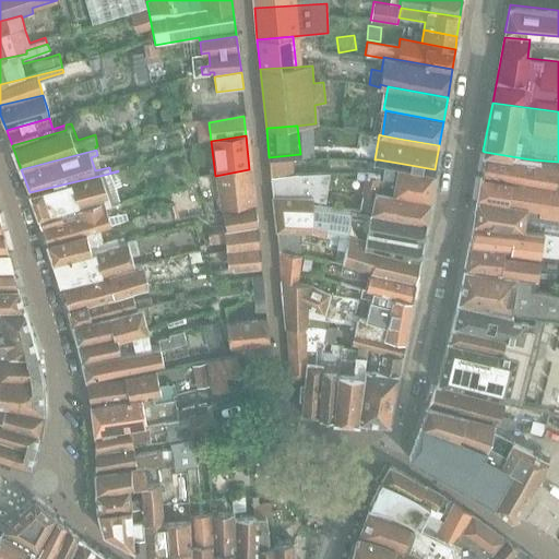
[(557,186),(558,169),(558,162),(531,159),(485,152),(480,174),(557,186)]
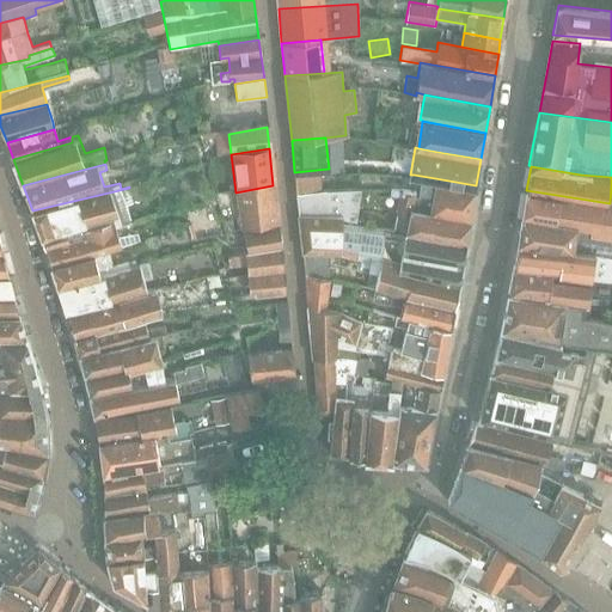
[(297,190),(310,190),(308,172),(295,172),(294,172),(297,190)]
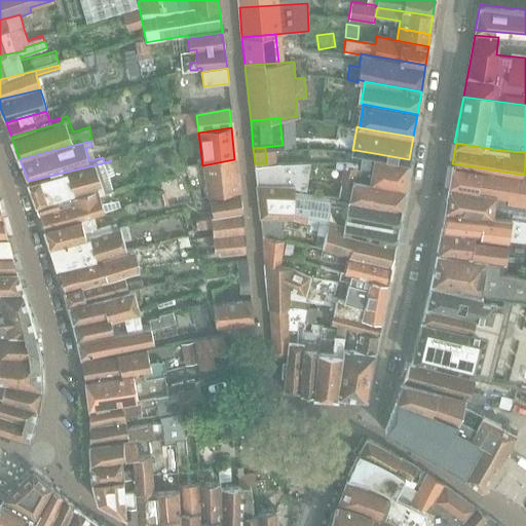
[(404,188),(409,159),(374,153),(370,177),(367,176),(364,170),(361,170),(362,164),(354,163),(351,178),(404,188)]
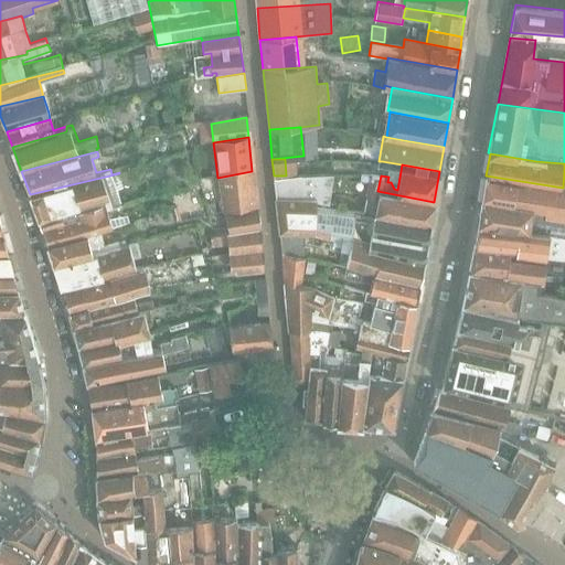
[(222,209),(226,208),(255,204),(252,171),(217,178),(222,209)]
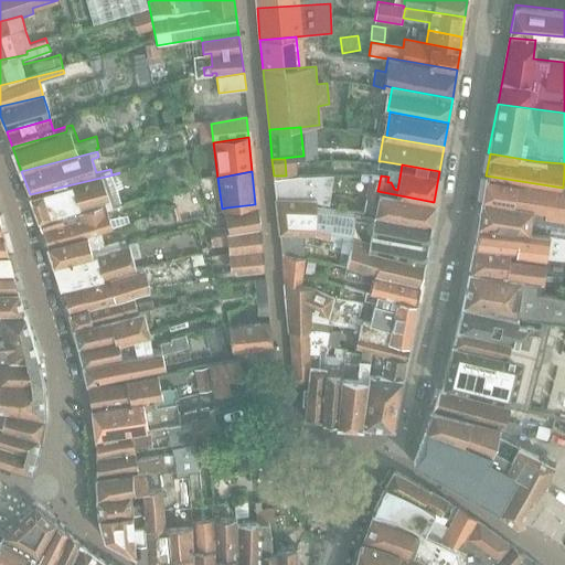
[(377,191),(381,176),(370,174),(360,172),(353,173),(352,179),(360,180),(369,181),(366,194),(364,209),(430,222),(434,202),(377,191)]
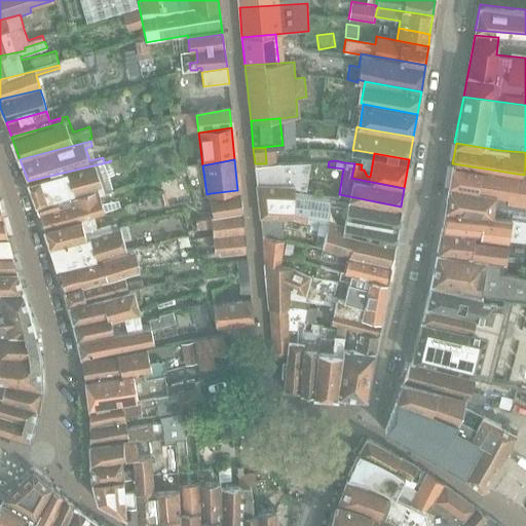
[(98,193),(99,195),(113,190),(108,175),(114,173),(111,161),(28,181),(39,213),(75,203),(74,198),(98,193)]
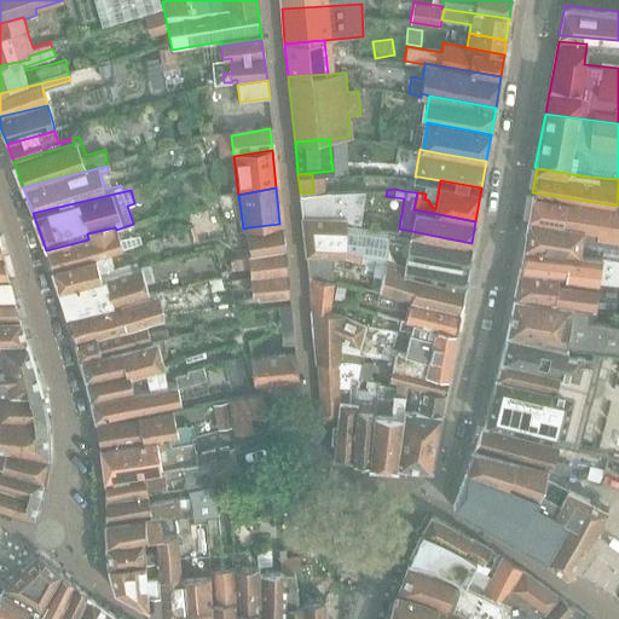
[(341,218),(362,223),(365,191),(341,192),(313,192),(300,192),(301,214),(341,214),(341,218)]
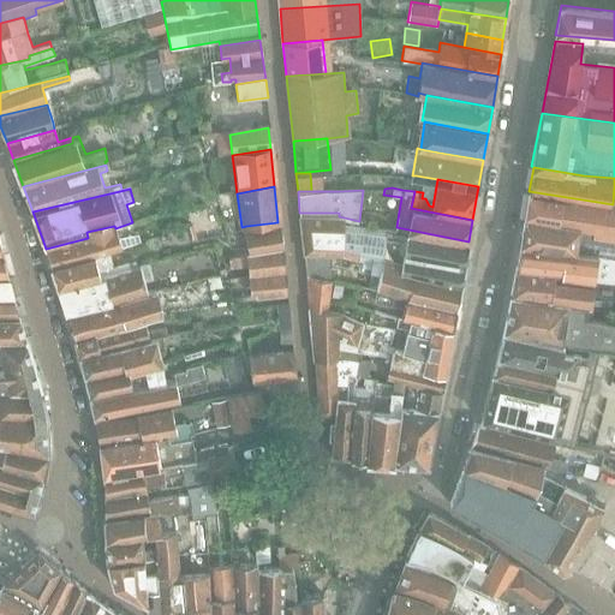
[(614,204),(613,204),(529,191),(525,218),(543,220),(590,227),(592,232),(592,237),(605,239),(604,244),(613,245),(613,242),(614,240),(614,204)]
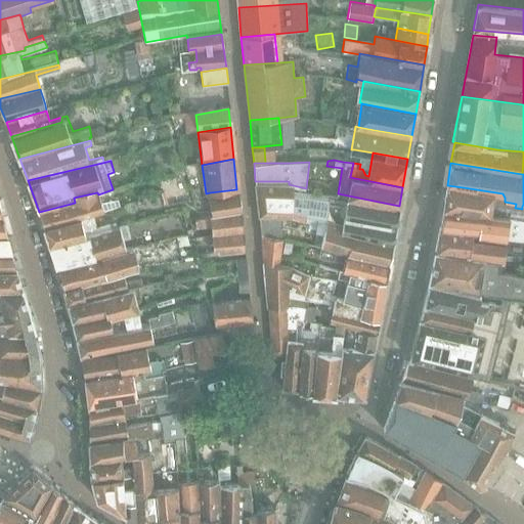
[(290,189),(289,184),(289,181),(255,181),(257,199),(290,199),(290,189)]
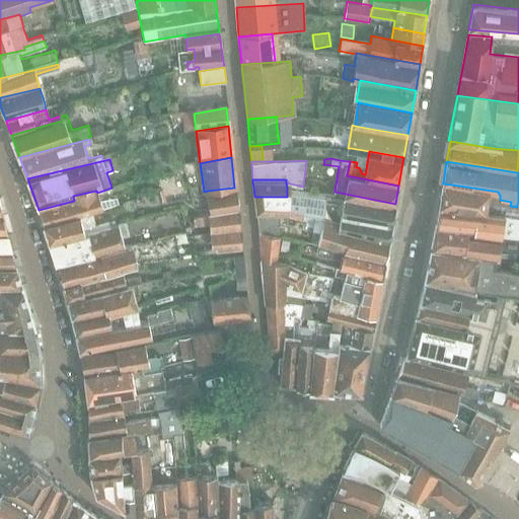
[(488,202),(510,206),(511,202),(500,200),(500,196),(498,192),(458,186),(443,183),(439,207),(451,209),(487,212),(488,202)]
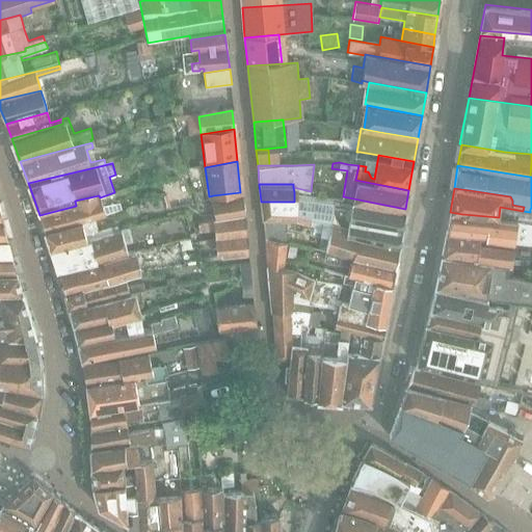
[(216,218),(243,214),(240,192),(213,195),(216,218)]
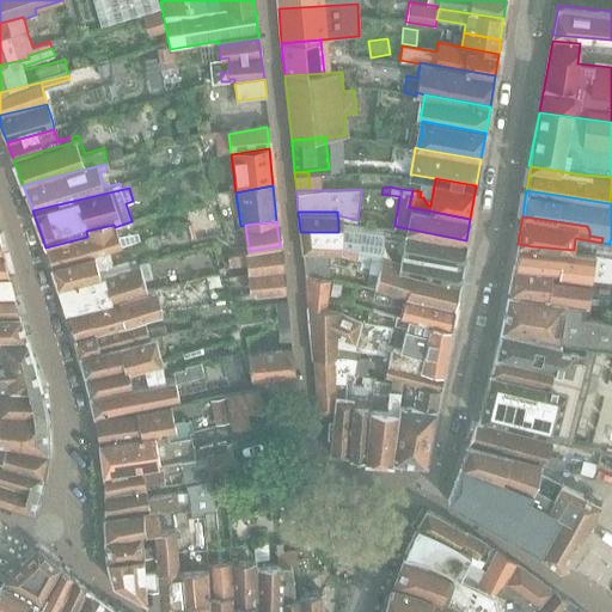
[(338,246),(380,256),(384,228),(338,221),(338,232),(338,246)]
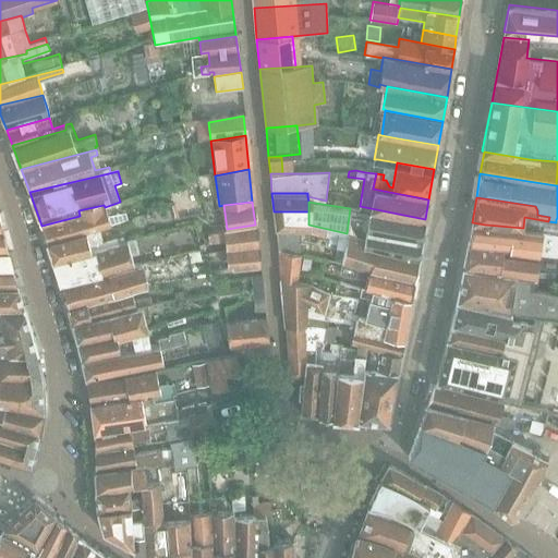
[(110,225),(105,207),(104,205),(79,210),(80,216),(41,226),(46,241),(84,231),(99,228),(110,225)]
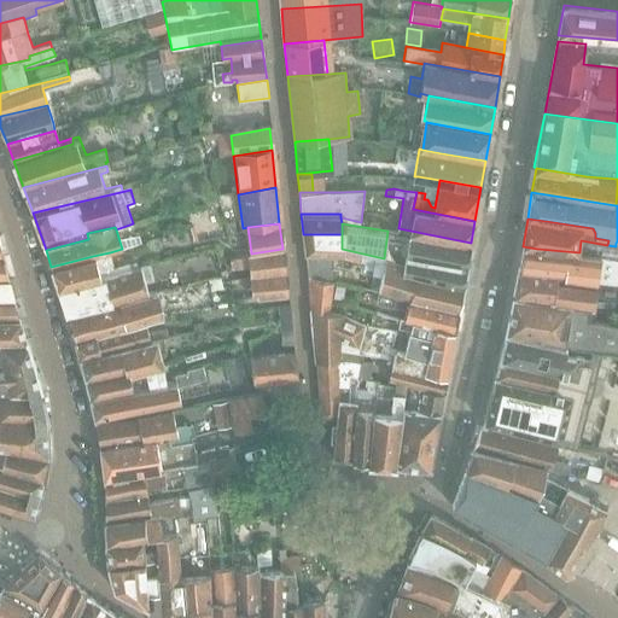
[(471,243),(398,228),(391,227),(389,239),(402,242),(401,254),(406,255),(403,264),(402,272),(464,284),(471,243)]
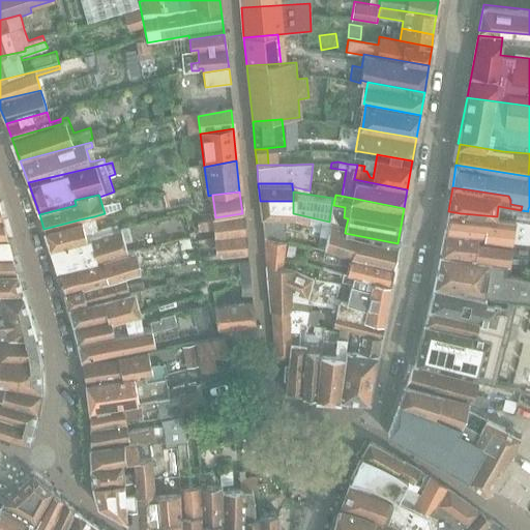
[(293,213),(293,201),(260,201),(262,219),(286,221),(294,222),(293,213)]
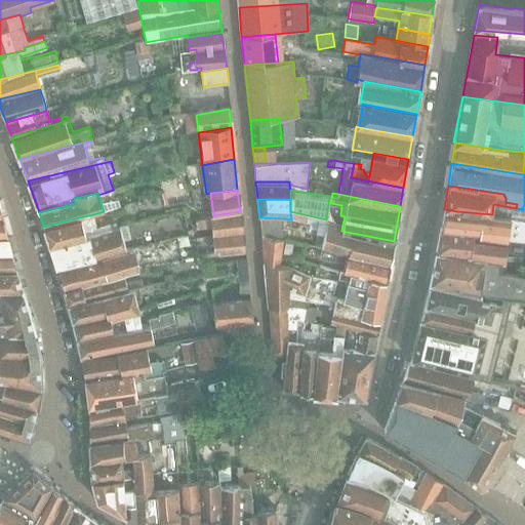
[(522,219),(492,214),(456,211),(444,209),(440,228),(479,232),(479,234),(506,239),(506,237),(519,239),(522,219)]
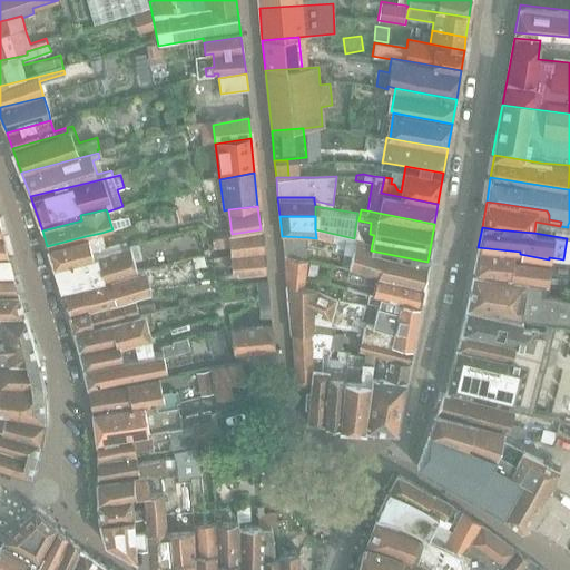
[(231,255),(263,251),(261,229),(232,234),(227,235),(231,255)]
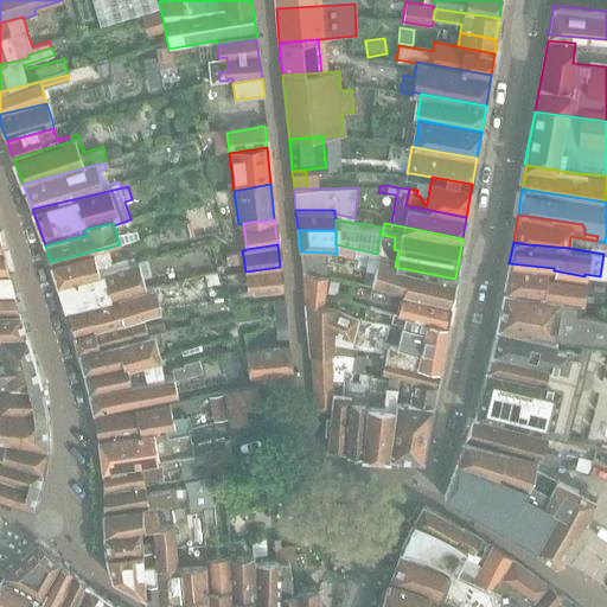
[(395,267),(396,260),(377,254),(336,244),(337,254),(368,260),(365,269),(375,270),(372,286),(452,301),(454,283),(455,279),(395,267)]
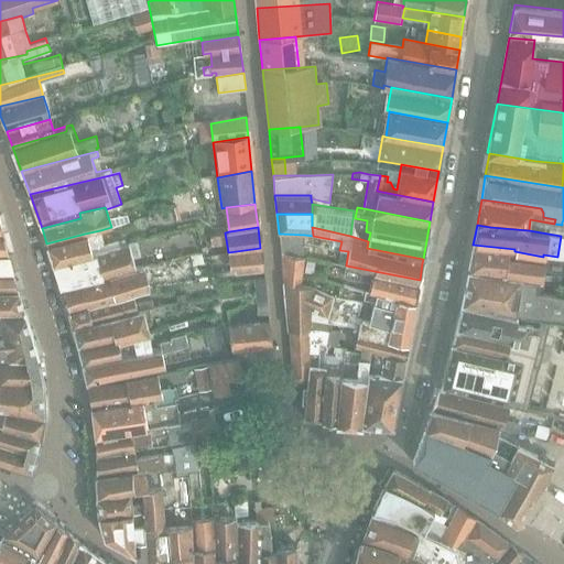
[(53,263),(105,249),(100,230),(85,234),(46,243),(51,257),(53,263)]
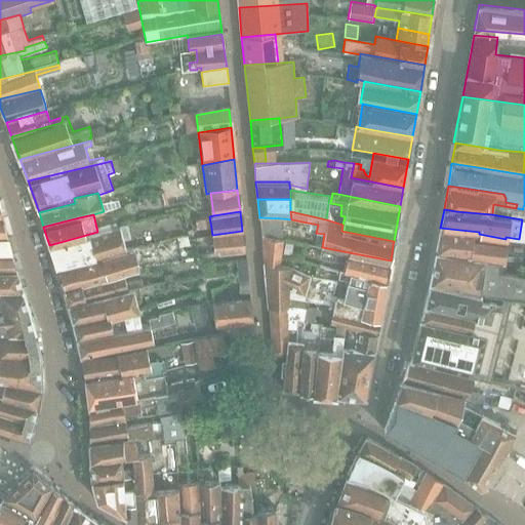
[(0,236),(8,236),(3,216),(0,216),(0,236)]
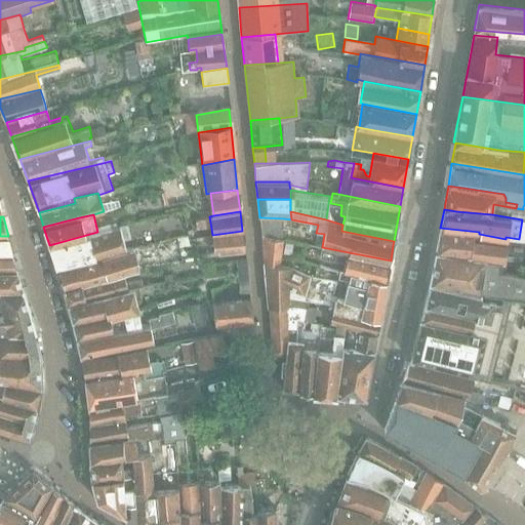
[(282,239),(283,218),(259,217),(261,235),(282,239)]
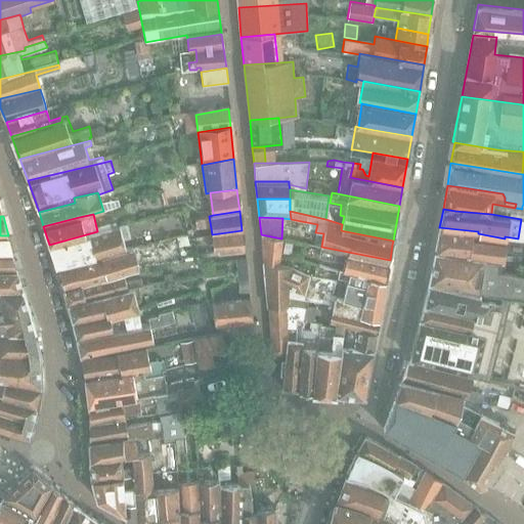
[(56,266),(126,249),(123,238),(130,236),(127,223),(97,231),(49,245),(56,266)]
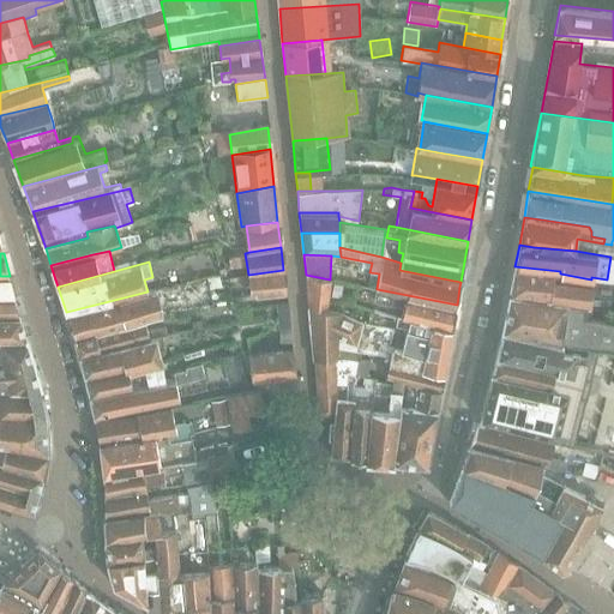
[(613,280),(607,280),(591,277),(591,280),(560,274),(560,271),(515,266),(510,292),(585,302),(613,306),(613,280)]
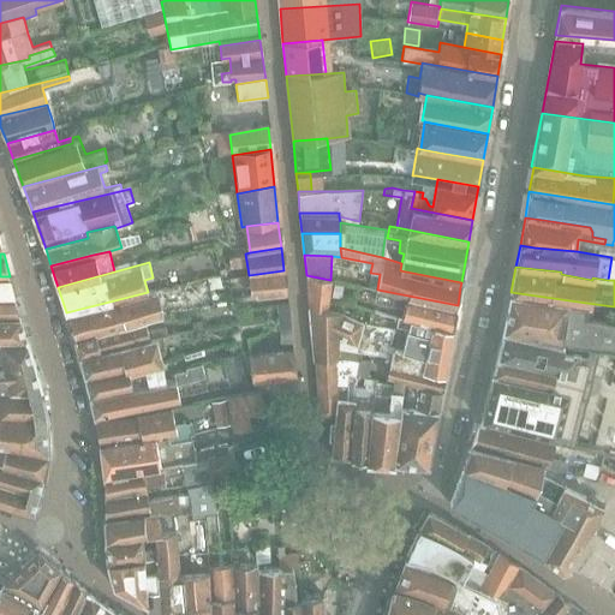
[(284,270),(249,275),(251,292),(256,291),(256,297),(287,294),(284,270)]
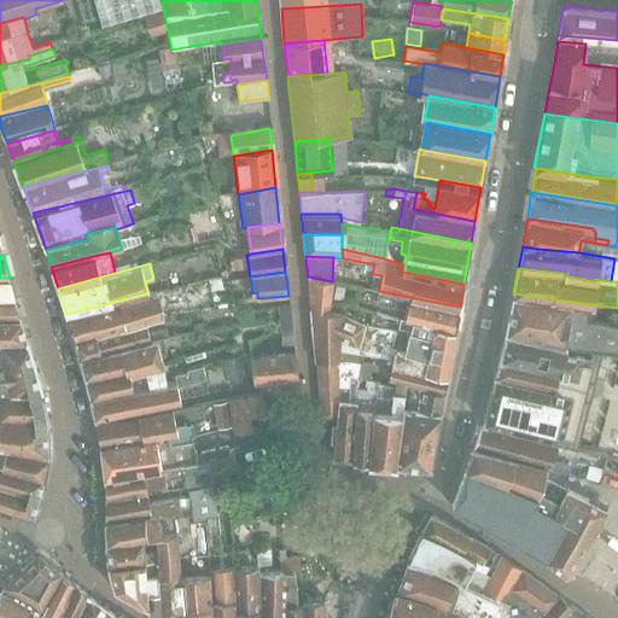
[(333,281),(332,281),(308,277),(312,309),(331,314),(333,281)]
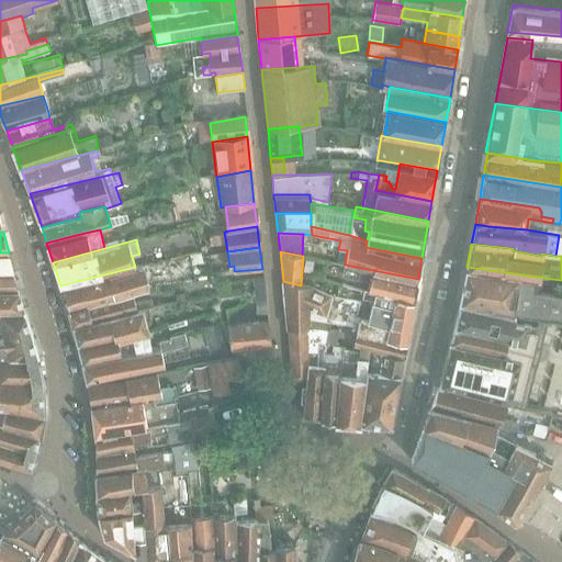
[(0,271),(13,271),(9,253),(0,253),(0,271)]
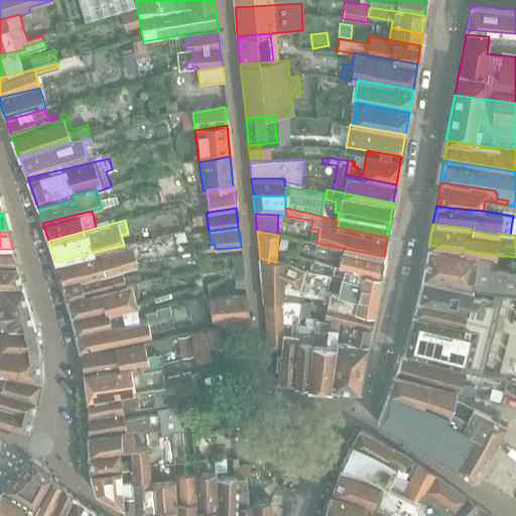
[(122,269),(136,266),(130,243),(124,245),(55,262),(62,285),(122,269)]
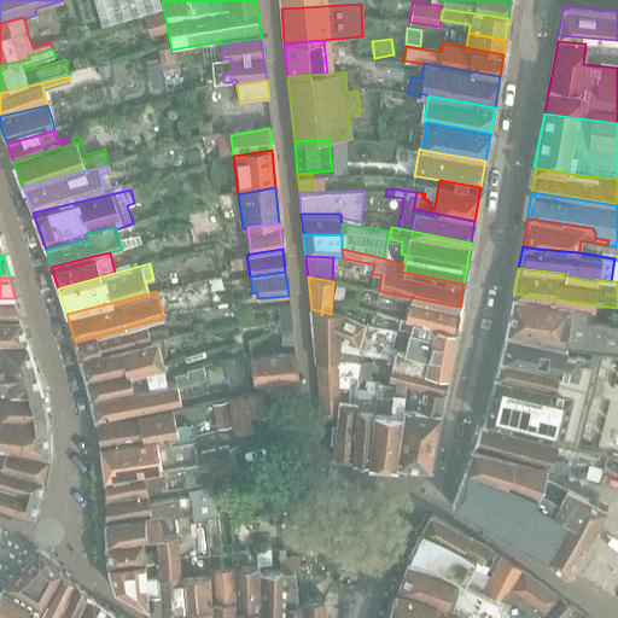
[(379,291),(377,299),(406,307),(404,315),(455,328),(459,310),(460,307),(379,291)]
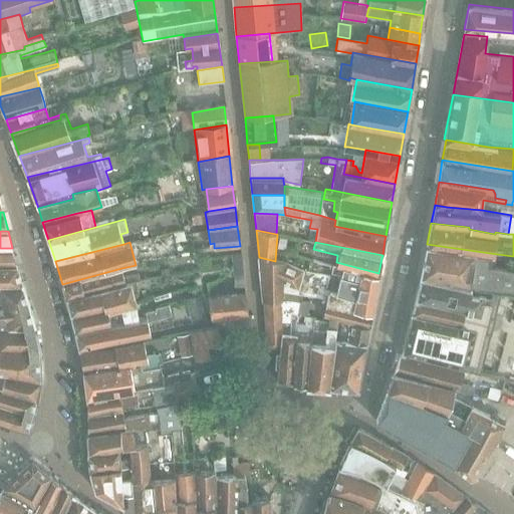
[(513,267),(488,264),(490,253),(427,244),(420,276),(421,276),(469,284),(499,289),(513,291),(513,267)]
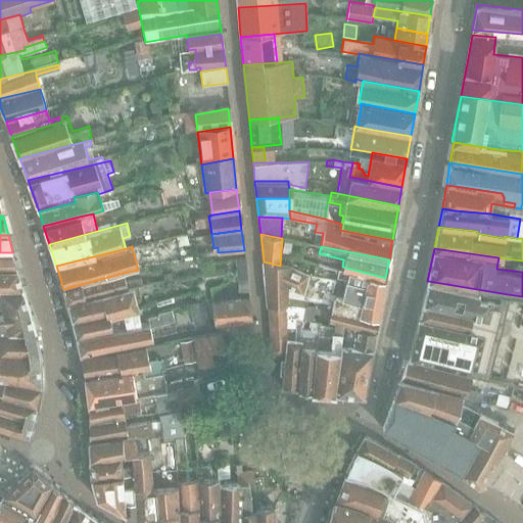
[(0,270),(17,270),(12,252),(0,252),(0,270)]
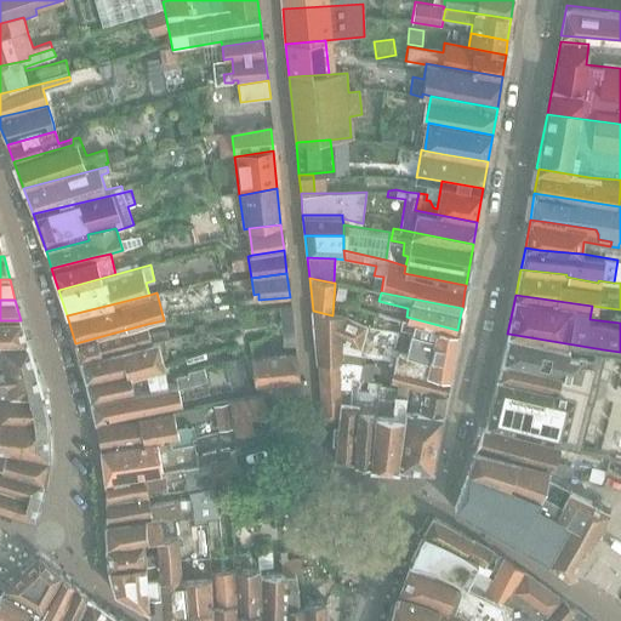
[(281,330),(294,329),(290,305),(278,307),(279,315),(281,330)]
